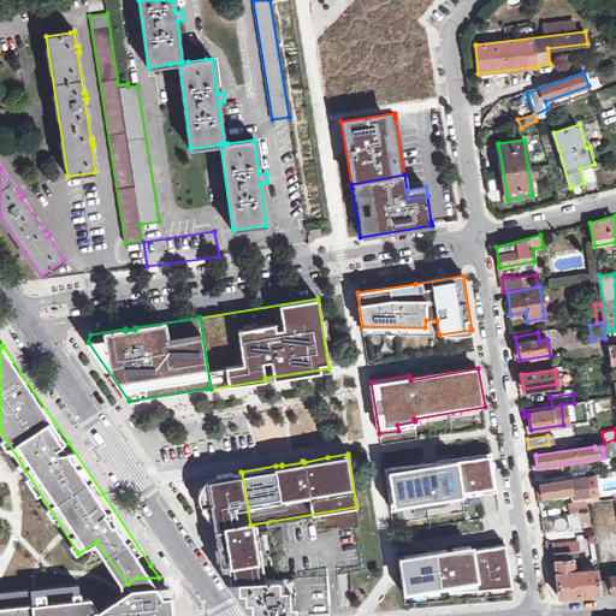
[(438,463),(390,469),(396,504),(413,502),(426,499),(427,503),(463,498),(463,497),(498,492),(492,454),(438,461),(438,463)]
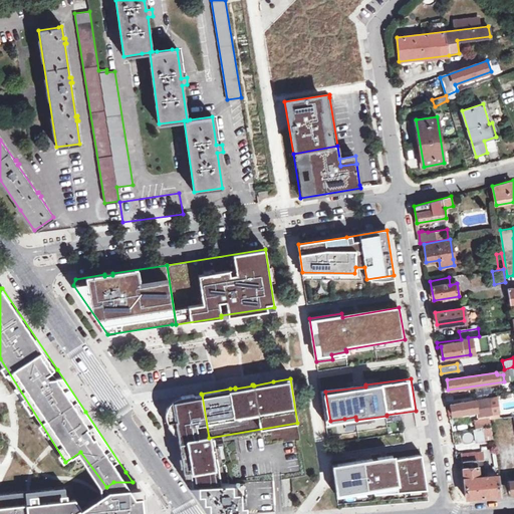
[(198,485),(217,484),(209,438),(202,395),(195,397),(194,395),(181,397),(181,399),(180,399),(178,399),(176,400),(175,401),(174,402),(172,403),(171,404),(169,407),(168,408),(167,408),(167,410),(166,411),(166,412),(166,414),(166,418),(167,420),(167,421),(168,423),(169,423),(178,436),(184,472),(190,471),(192,485),(198,485)]
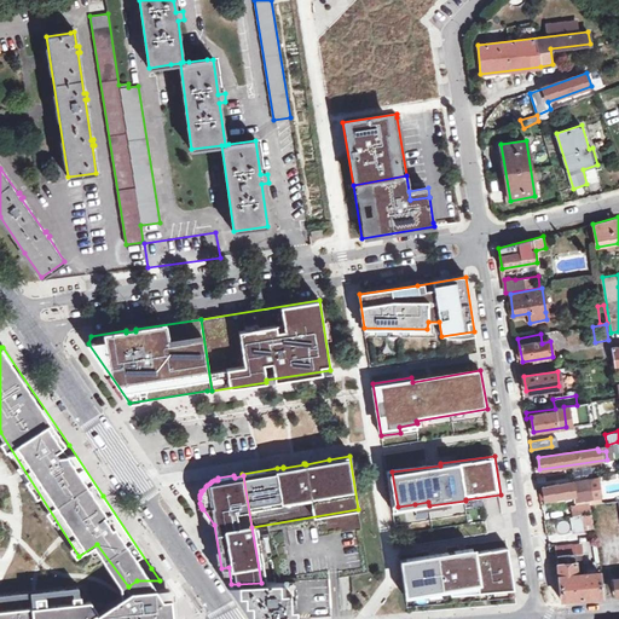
[(618,478),(605,479),(605,495),(618,493),(618,478)]
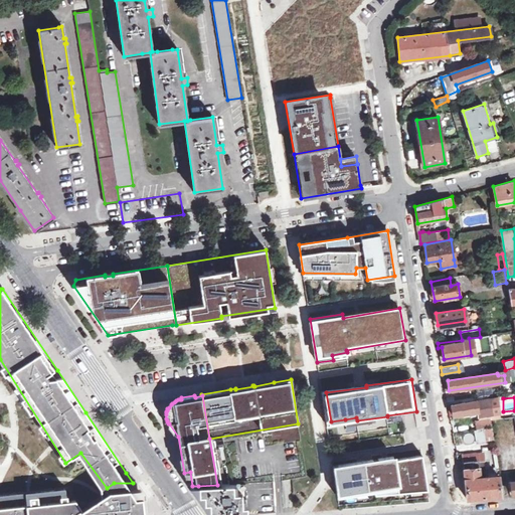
[(452,405),(454,415),(478,412),(479,418),(498,415),(495,398),(452,405)]
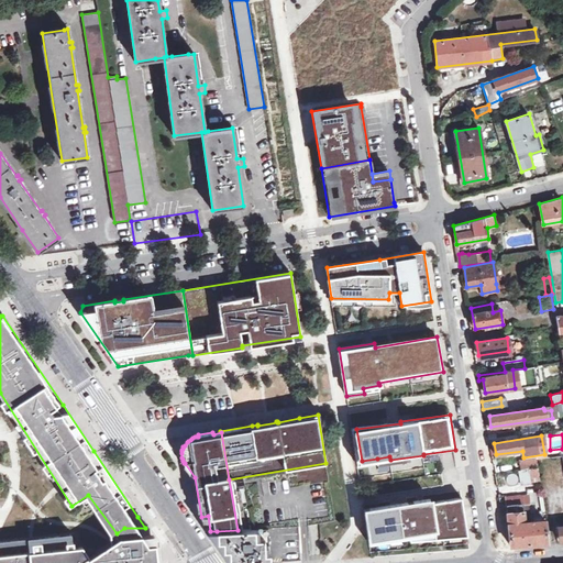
[(539,467),(537,460),(520,462),(521,470),(539,467)]
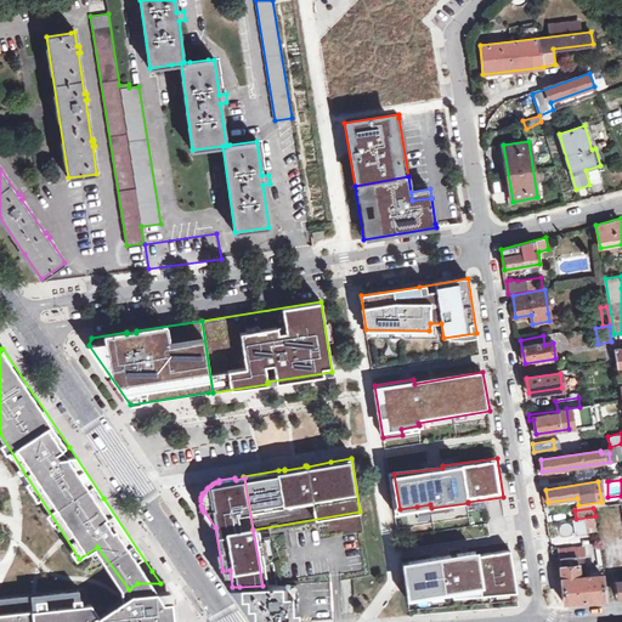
[(253,530),(263,586),(297,584),(331,583),(332,620),(344,618),(355,618),(352,578),(371,576),(363,536),(360,512),(253,530)]
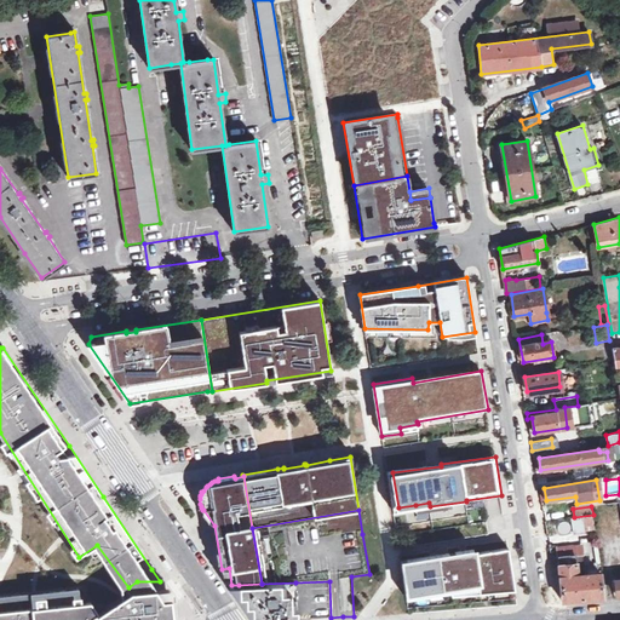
[(596,530),(593,516),(574,520),(575,533),(596,530)]
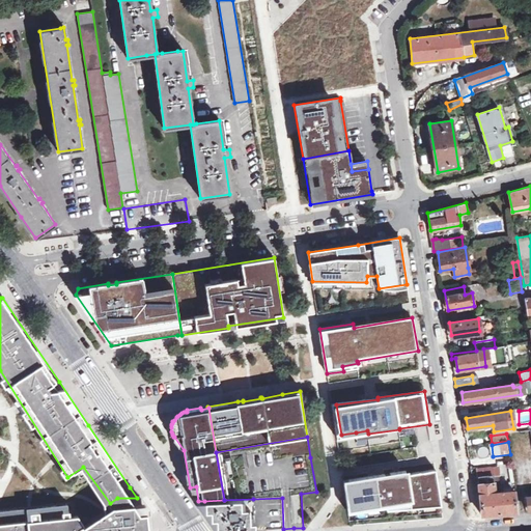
[(477,456),(486,455),(486,447),(476,447),(477,456)]
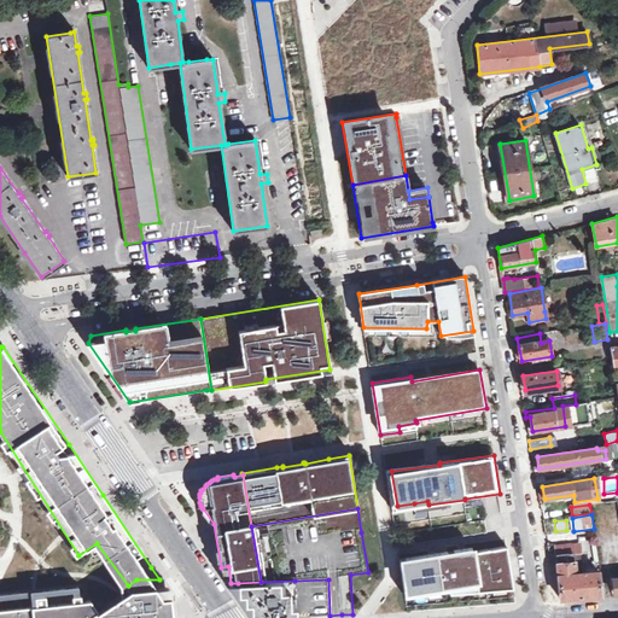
[(599,571),(582,573),(576,573),(573,554),(581,554),(579,544),(555,547),(560,599),(601,595),(599,571)]
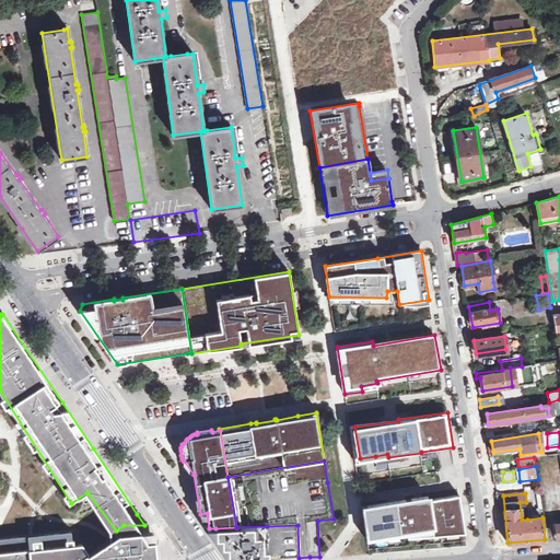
[(406,500),(362,506),(368,540),(408,535),(409,538),(466,533),(459,494),(429,500),(428,497),(411,499),(412,500),(406,501),(406,500)]
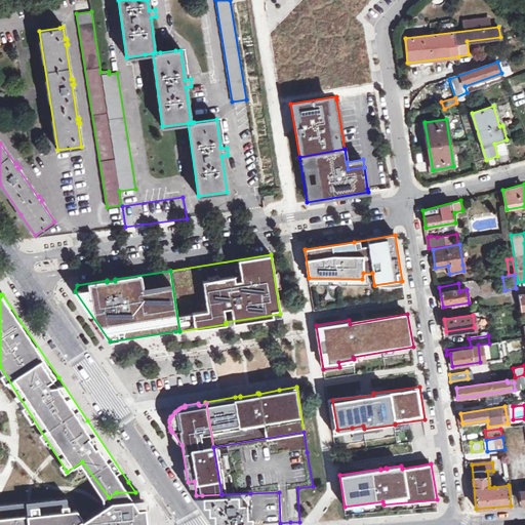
[(147,482),(142,473),(136,475),(143,484),(147,482)]
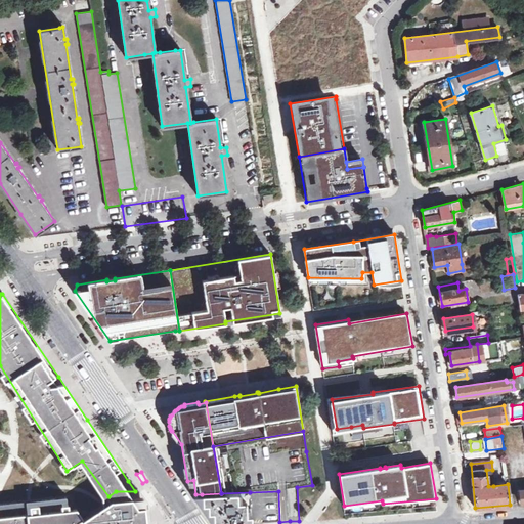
[(0,513),(0,523),(148,523),(147,500),(139,500),(135,491),(116,491),(108,496),(84,513),(79,506),(0,513)]
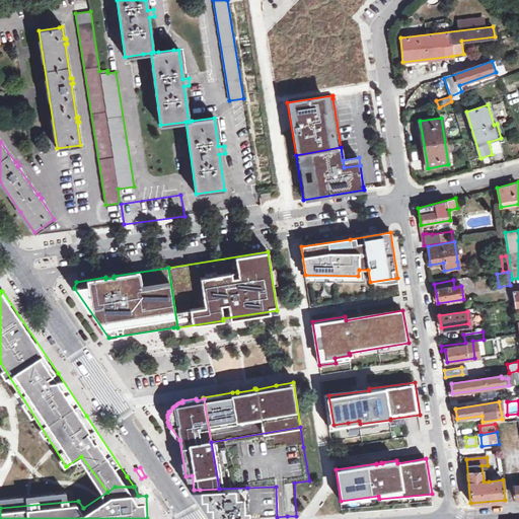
[(219,489),(200,490),(200,498),(211,514),(223,514),(223,518),(227,518),(241,518),(240,503),(248,503),(247,488),(219,489)]
